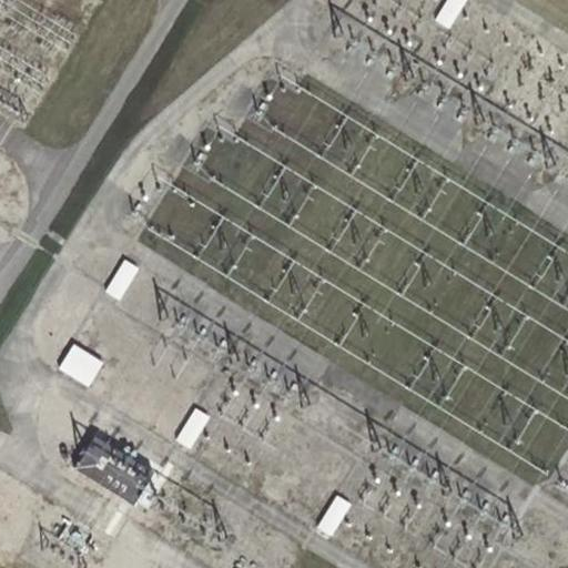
[(467,0),(448,0),(436,21),(449,30),(467,0)]
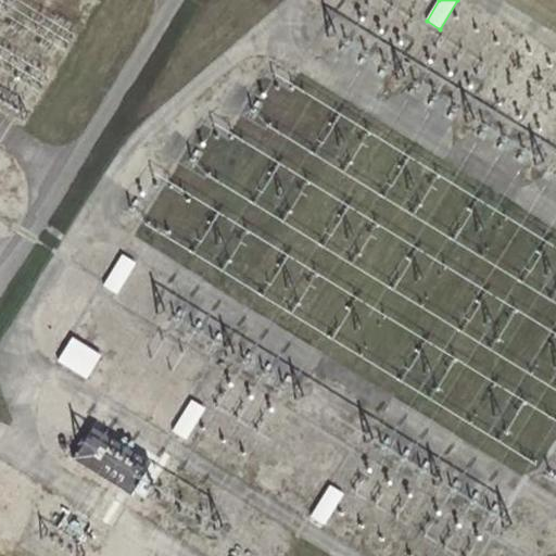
[(135,264),(123,256),(105,287),(117,293),(135,264)]
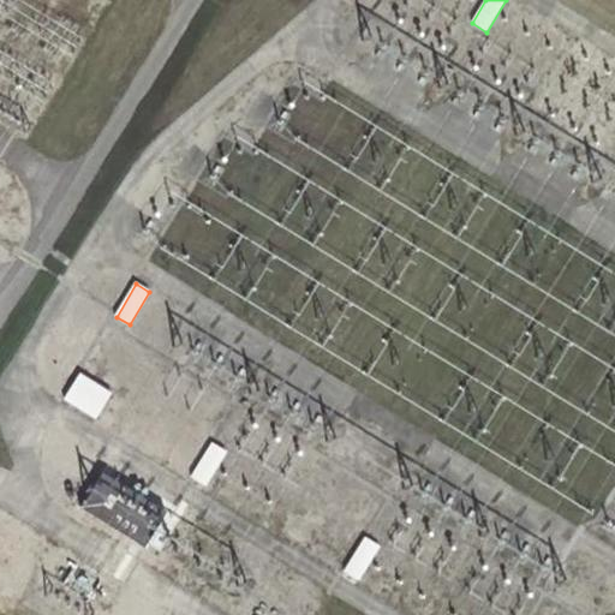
[(78,374),(64,398),(96,419),(112,394),(78,374)]
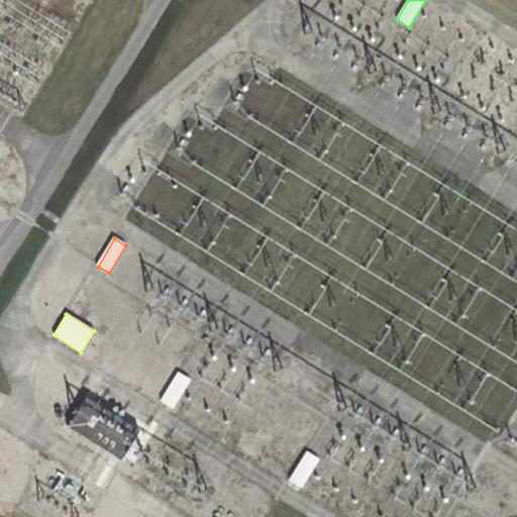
[(191,379),(180,372),(163,399),(174,406),(191,379)]
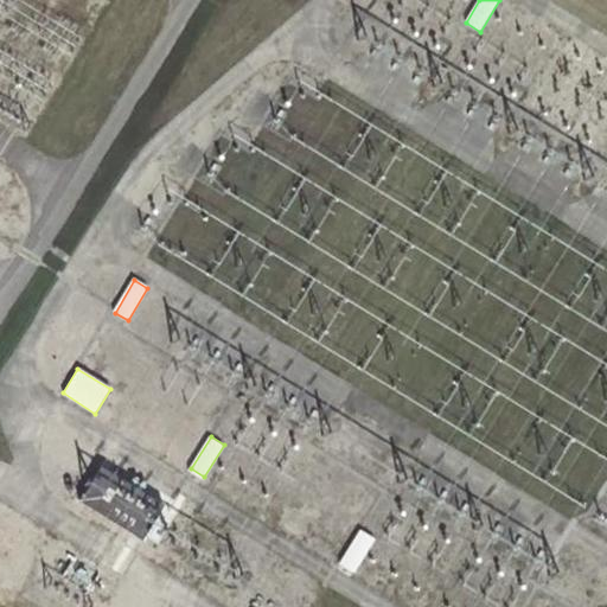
[(376,538),(362,529),(340,562),(355,572),(376,538)]
